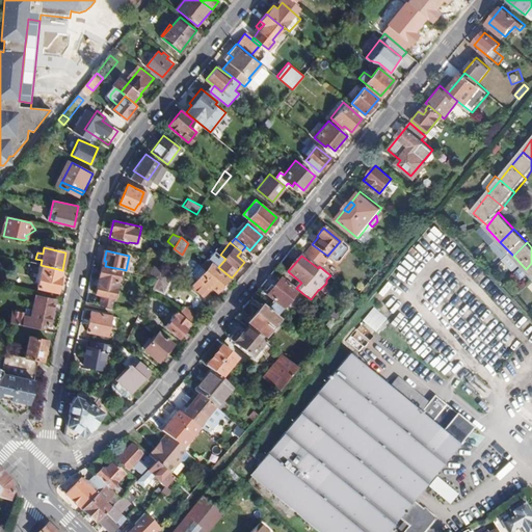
[(218,267),(208,259),(202,266),(206,270),(195,283),(192,287),(204,296),(211,287),(217,291),(230,276),(218,267)]
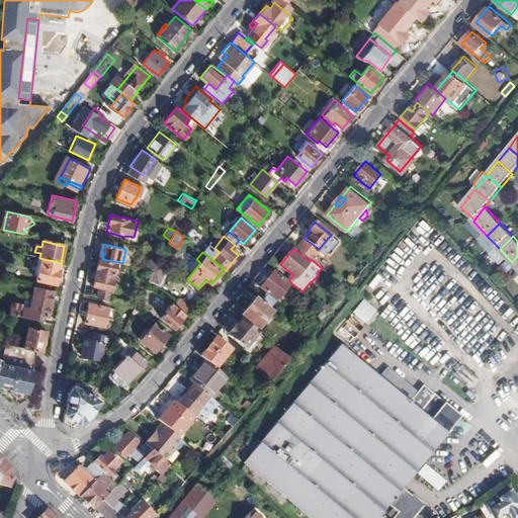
[(158,261),(161,256),(157,255),(150,269),(154,270),(158,261)]
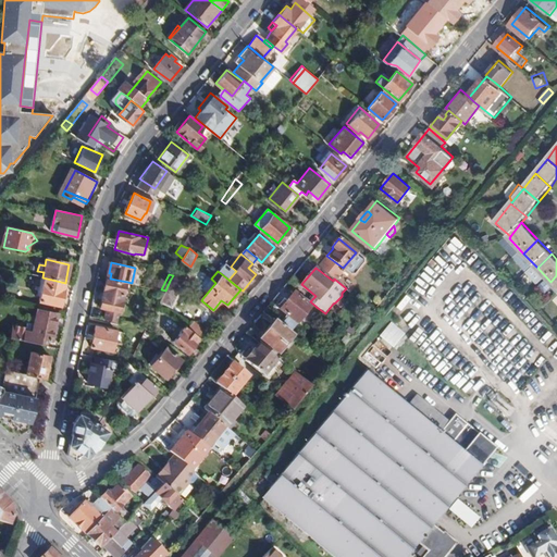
[(215,283),(211,279),(208,276),(200,286),(200,293),(205,296),(215,283)]
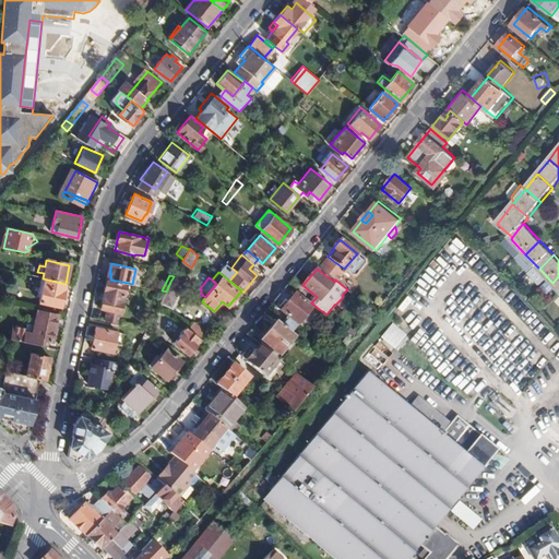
[(60,307),(66,284),(43,278),(39,293),(42,293),(39,302),(60,307)]
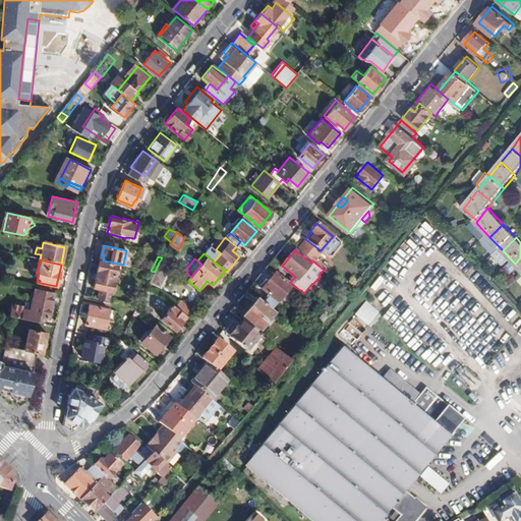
[(103,261),(101,259),(95,287),(101,289),(112,291),(119,264),(103,261)]
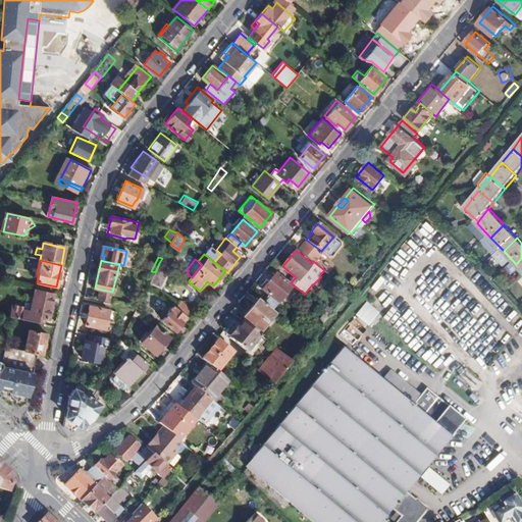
[(169,268),(159,263),(155,272),(151,280),(161,285),(169,268)]
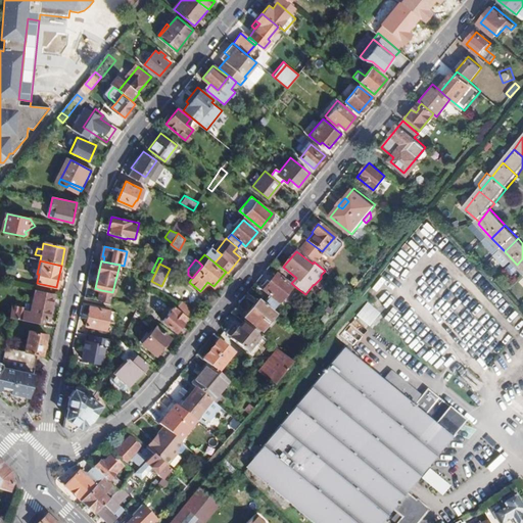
[(522,272),(517,265),(511,271),(517,278),(522,272)]
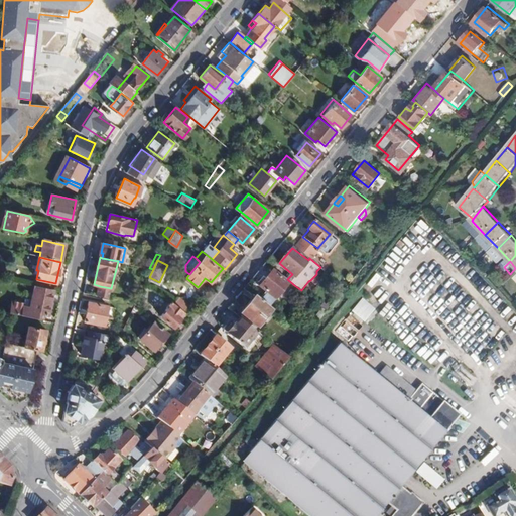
[(269,294),(262,302),(268,307),(288,284),(272,271),(259,286),(269,294)]
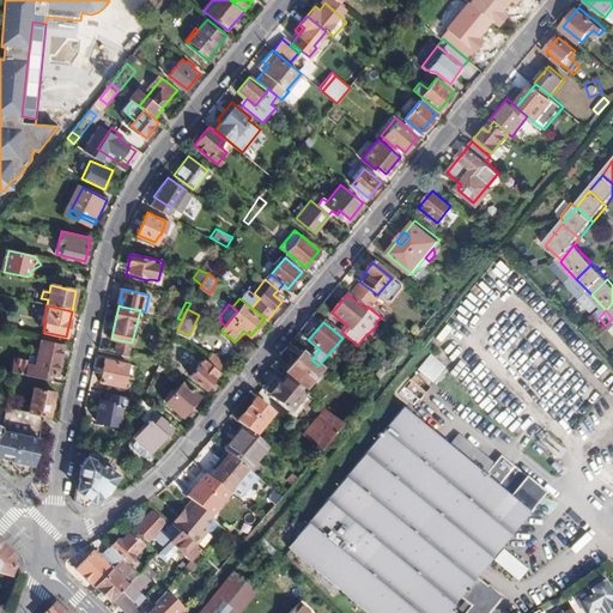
[(132,343),(119,340),(116,351),(131,354),(133,343),(132,343)]
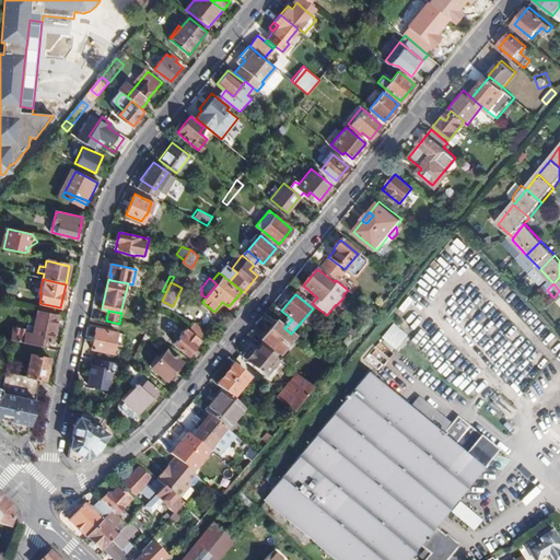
[(11,340),(46,348),(47,343),(51,345),(58,317),(37,312),(35,326),(27,325),(26,330),(14,327),(11,340)]
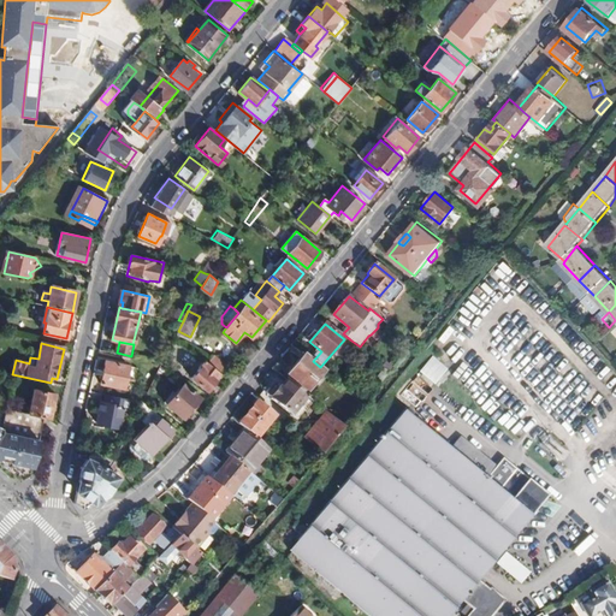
[(313,361),(304,354),(288,374),(307,390),(324,369),(320,367),(313,361)]
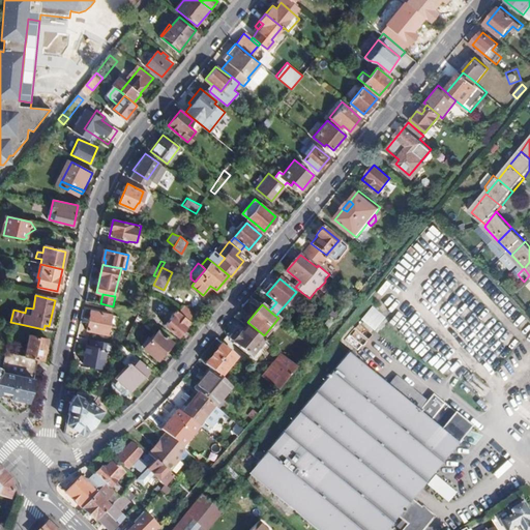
[(374,331),(385,318),(372,305),(360,319),(374,331)]
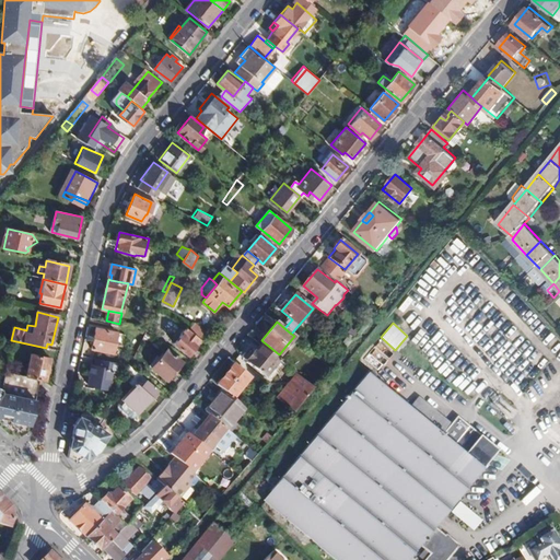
[(195,324),(190,330),(201,339),(205,333),(195,324)]
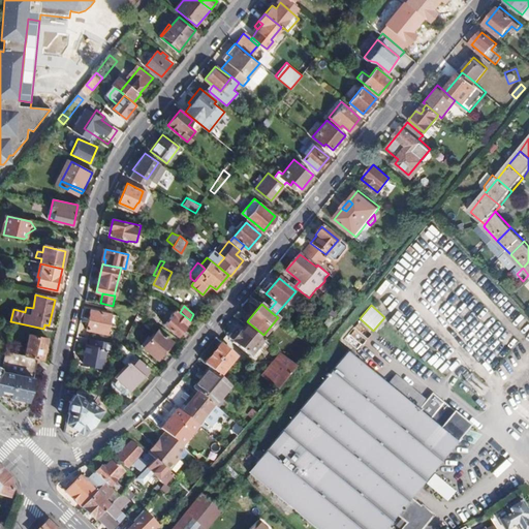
[(178,335),(191,320),(190,320),(180,312),(178,310),(165,324),(178,335)]
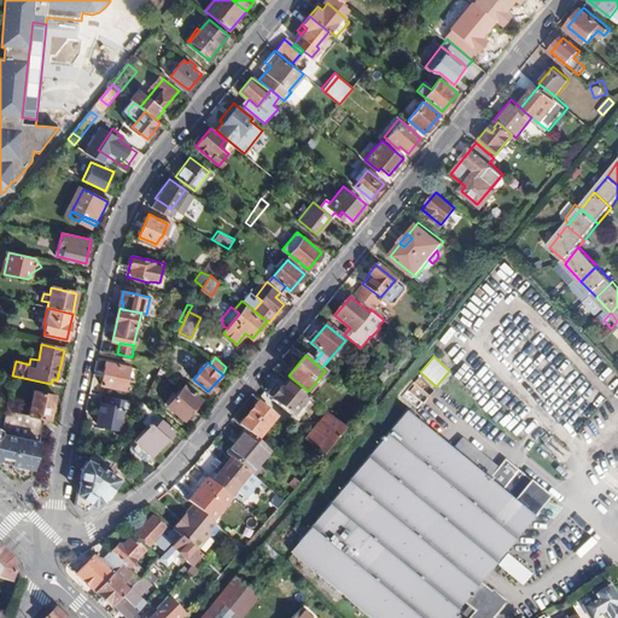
[(106,365),(103,384),(126,390),(129,369),(106,365)]
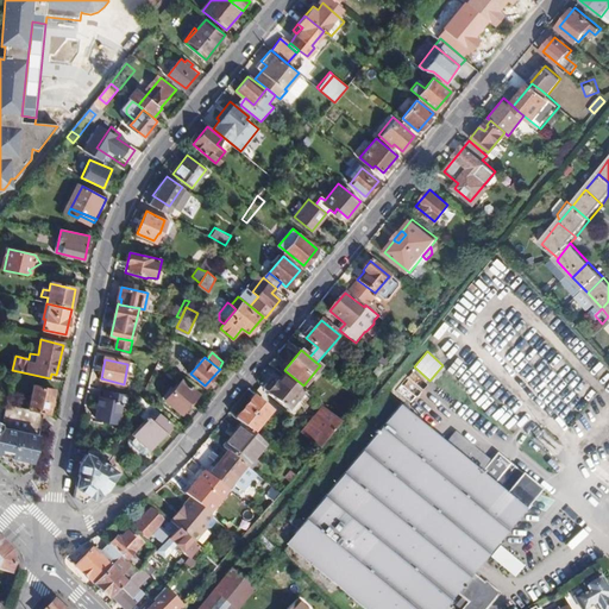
[(370,374),(376,378),(385,368),(380,363),(370,374)]
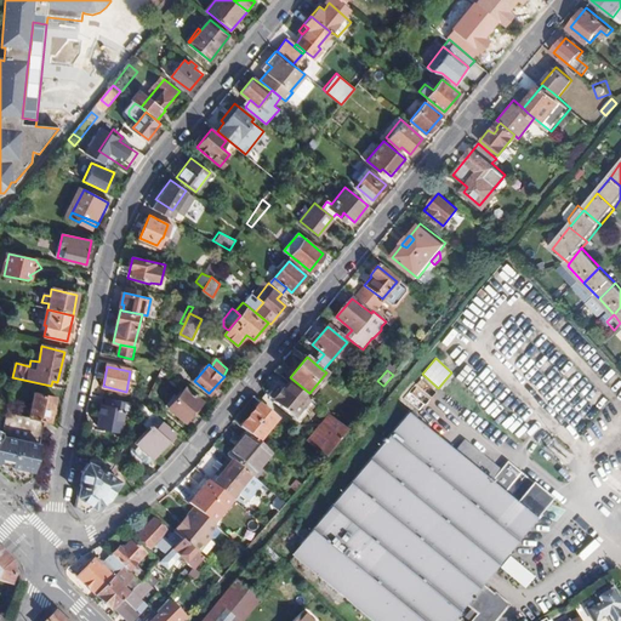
[(311,398),(290,382),(274,400),(295,417),(311,398)]
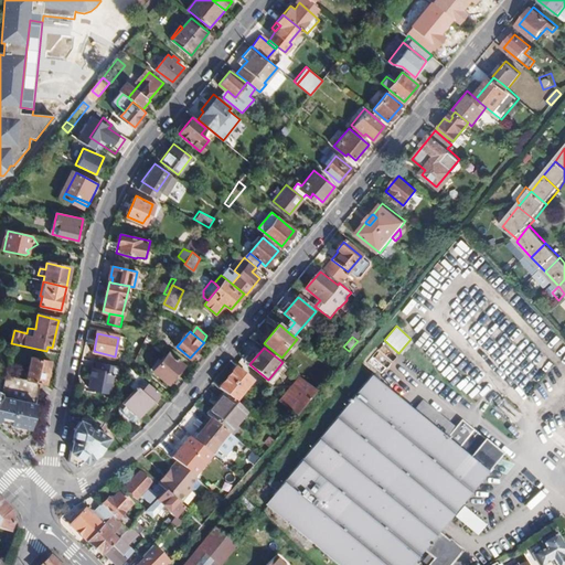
[(170,354),(155,372),(169,385),(184,365),(170,354)]
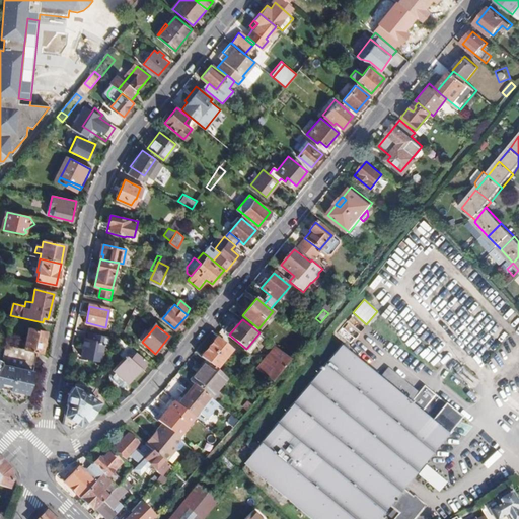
[(24,348),(38,351),(43,352),(47,331),(29,327),(24,348)]
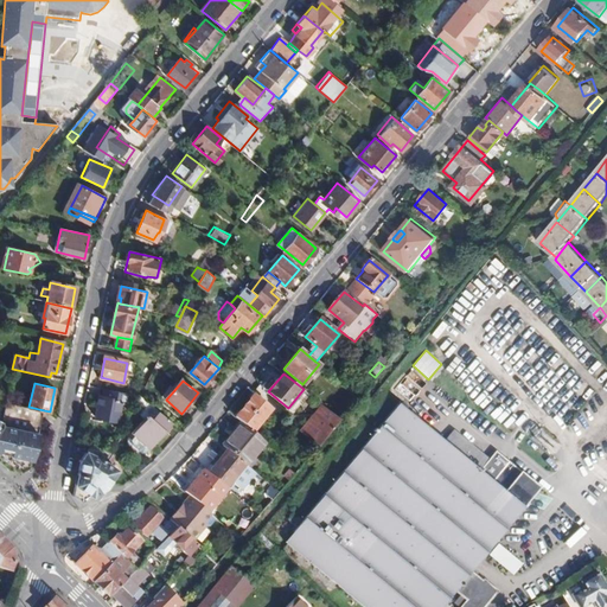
[(125,393),(102,388),(101,396),(96,395),(94,406),(95,406),(94,416),(115,421),(119,401),(122,401),(125,393)]
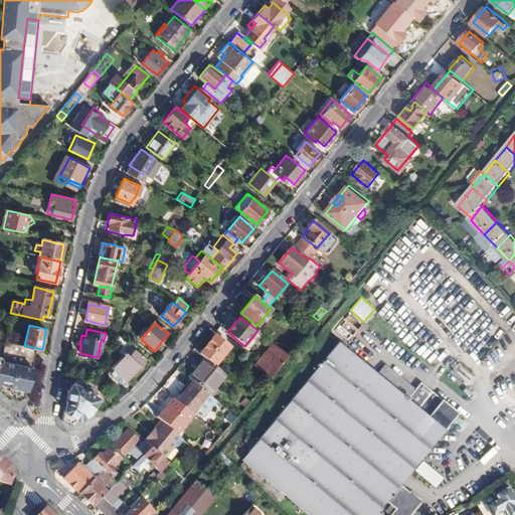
[(215,335),(201,353),(215,365),(230,347),(215,335)]
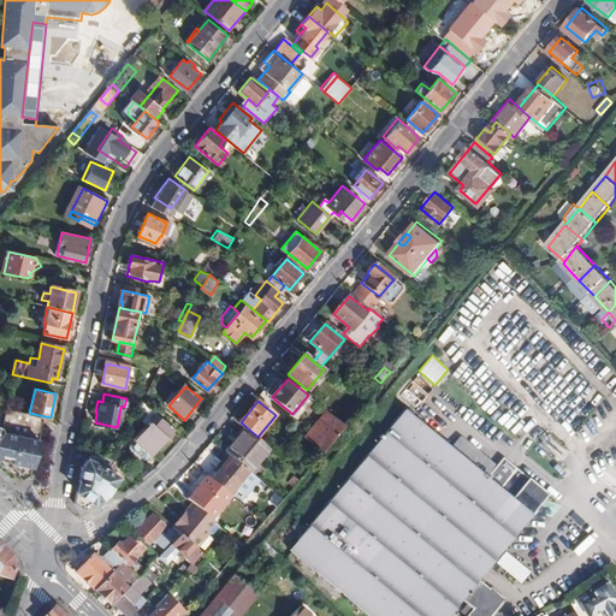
[(152,409),(144,402),(142,407),(149,413),(152,409)]
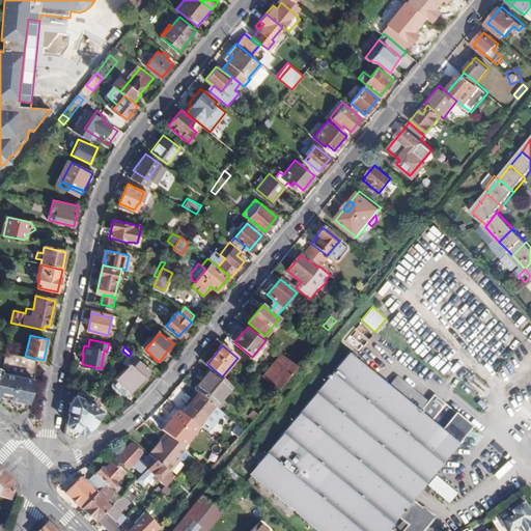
[(27,409),(36,367),(38,359),(25,356),(4,352),(0,350),(0,403),(6,411),(20,413),(27,409)]
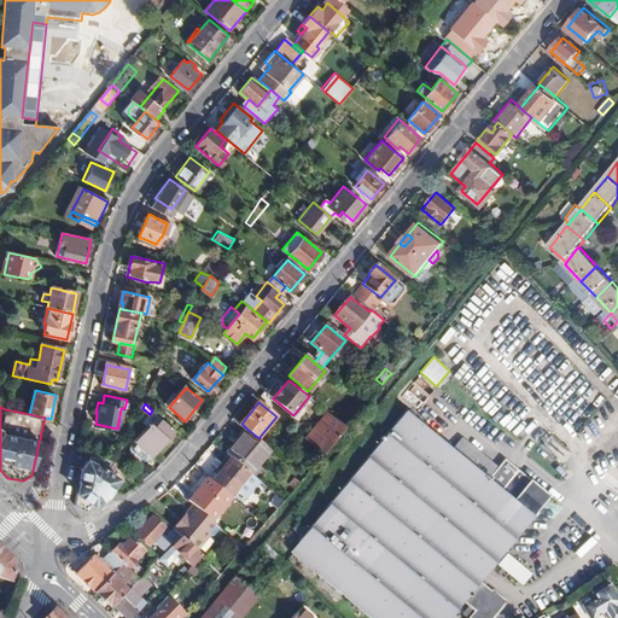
[(305,546),(297,558),(320,576),(371,617),(452,617),(467,600),(479,610),(471,617),(494,617),(507,602),(494,590),(493,593),(481,583),(535,516),(406,412),(301,542),(305,546)]
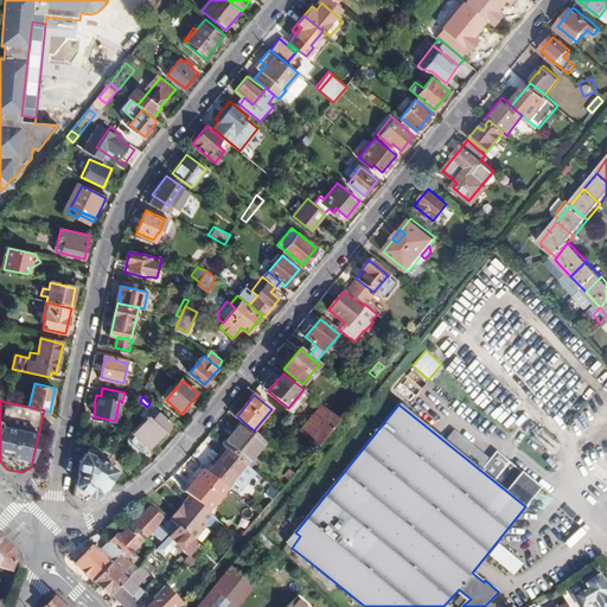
[(301,432),(319,446),(340,420),(324,406),(301,432)]
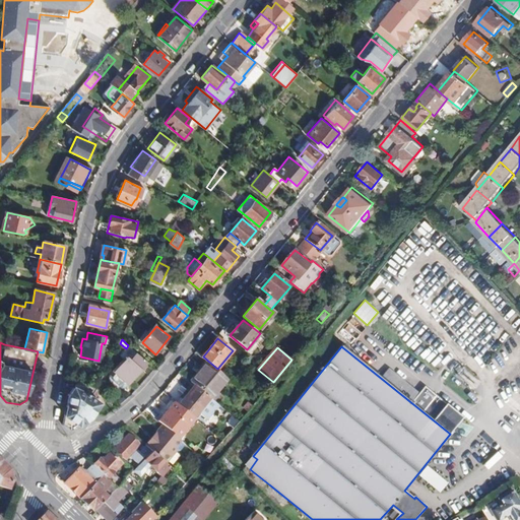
[(147,361),(136,351),(130,359),(127,355),(113,372),(116,374),(113,377),(113,380),(122,388),(126,387),(147,361)]
